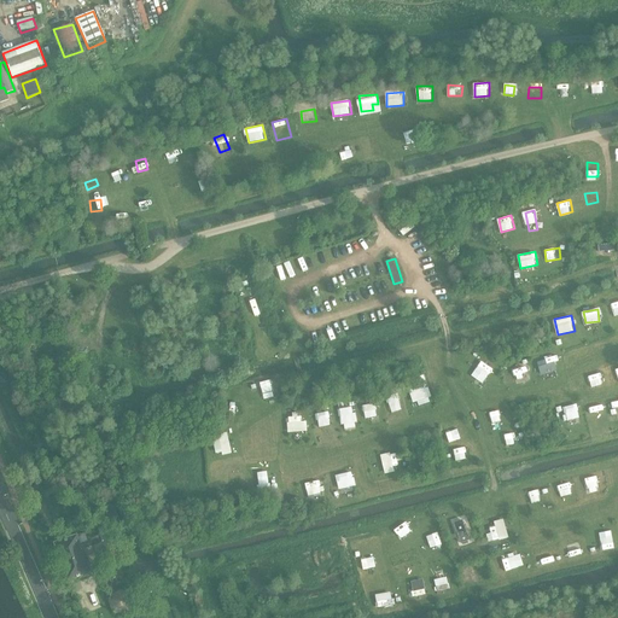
[(431,369),(441,363),(436,354),(426,359),(431,369)]
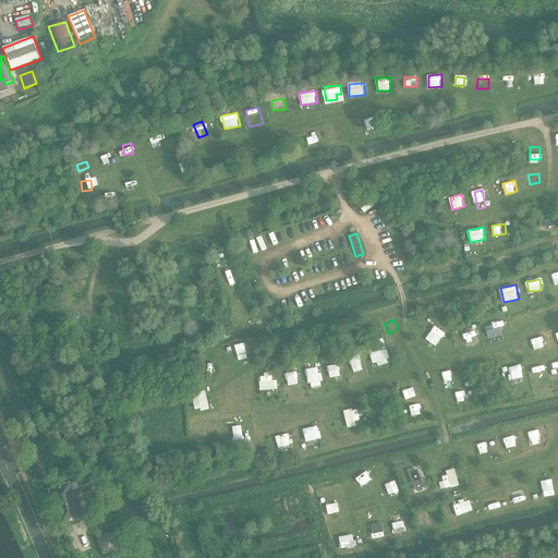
[(486,327),(489,338),(505,334),(501,320),(493,323),(493,325),(486,327)]
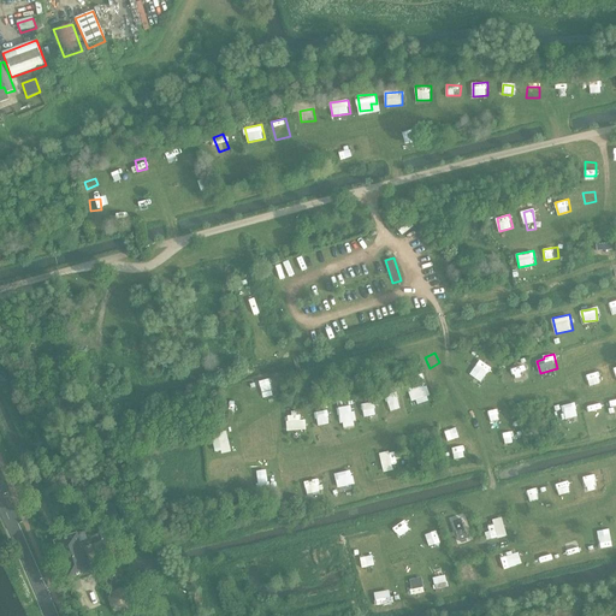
[(477,356),(467,369),(481,379),(491,366),(477,356)]
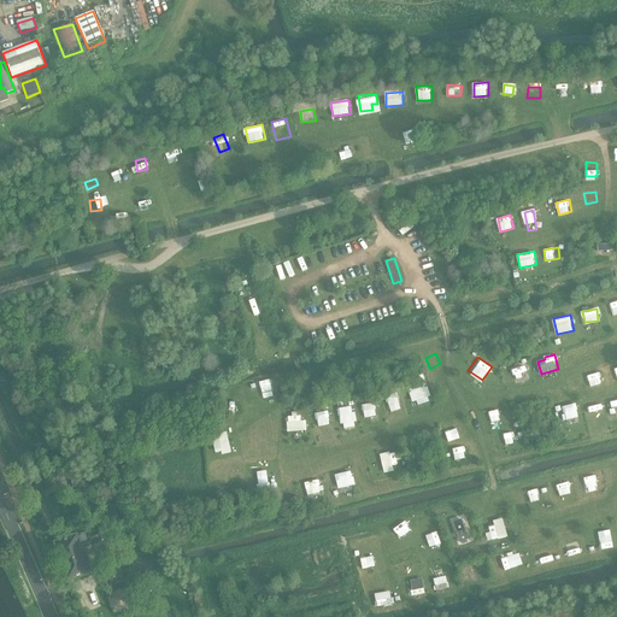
[(527,365),(512,368),(516,383),(530,380),(527,365)]
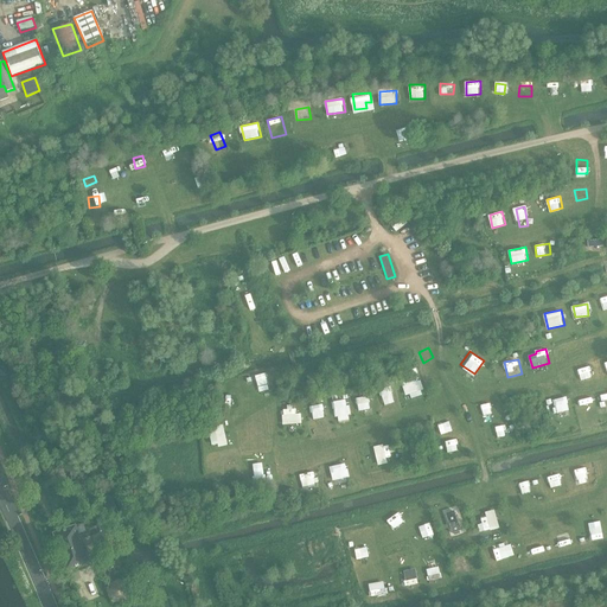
[(580,370),(583,381),(595,377),(592,366),(580,370)]
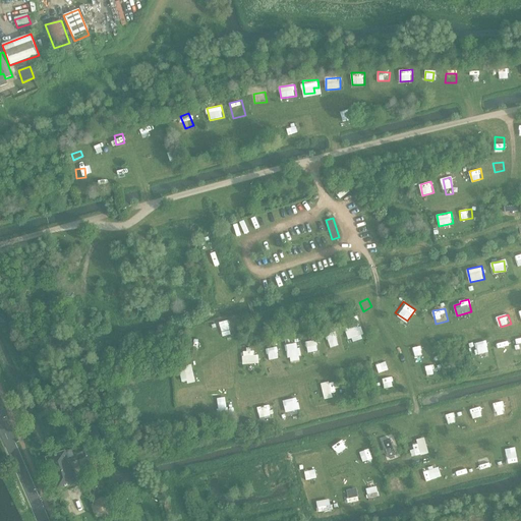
[(221,322),(224,335),(232,333),(229,321),(221,322)]
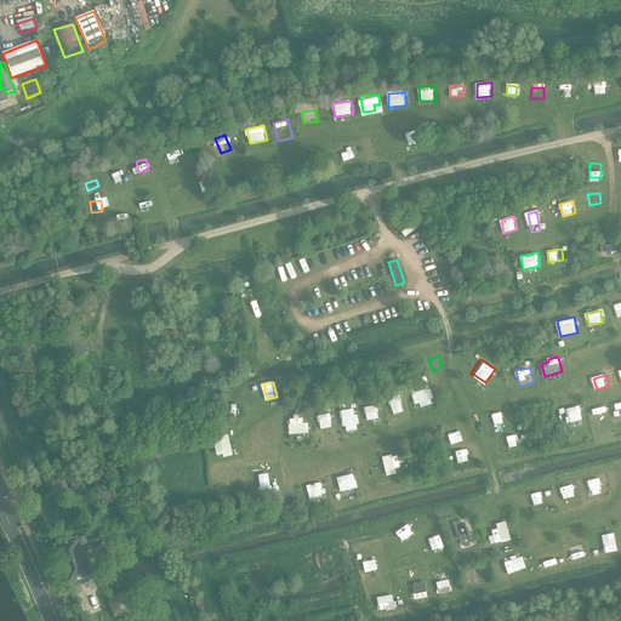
[(412,393),(416,404),(434,398),(431,388),(412,393)]
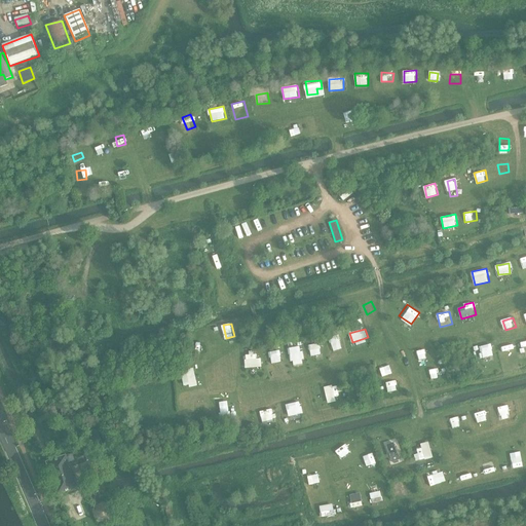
[(343,348),(339,336),(330,338),(334,351),(343,348)]
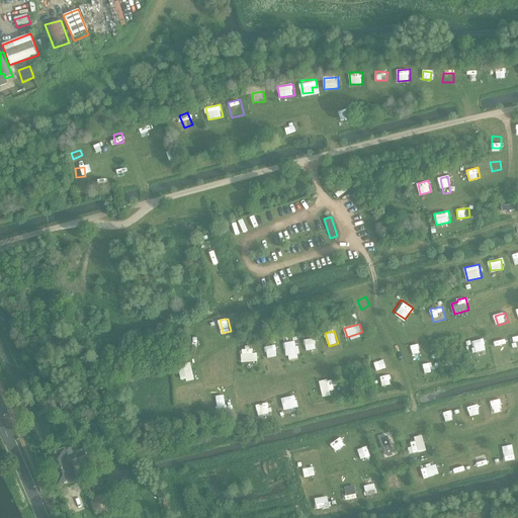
[(316,338),(306,339),(306,350),(317,349),(316,338)]
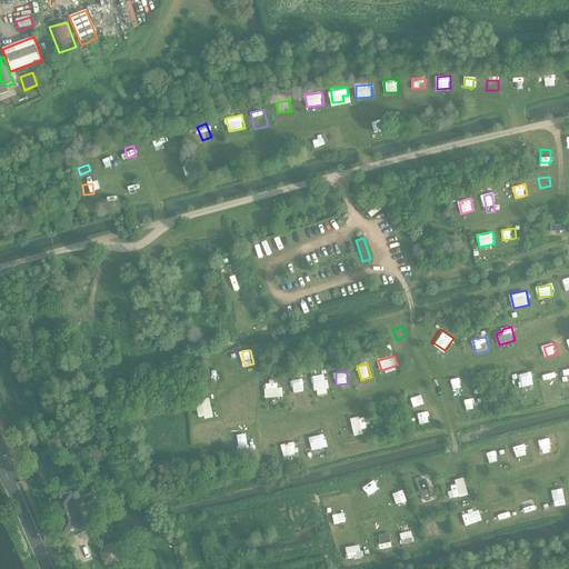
[(522,391),(535,390),(532,372),(520,373),(522,391)]
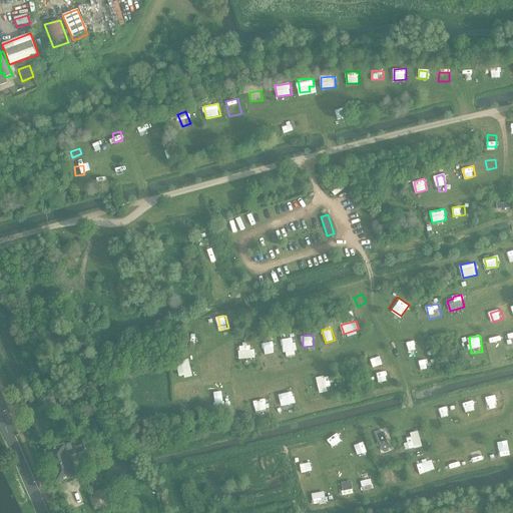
[(296,356),(295,339),(283,340),(284,352),(288,352),(289,357),(296,356)]
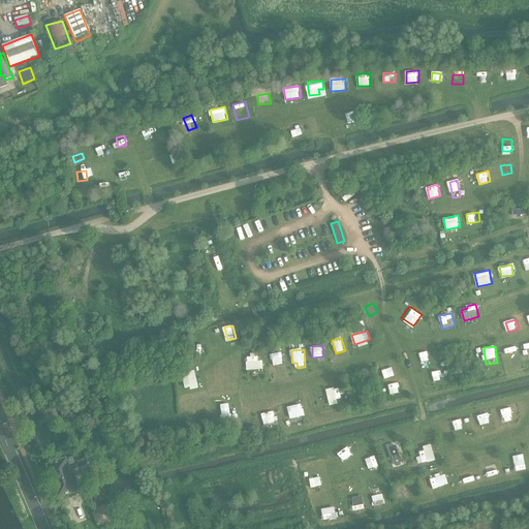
[(424,368),(431,366),(427,350),(418,352),(424,368)]
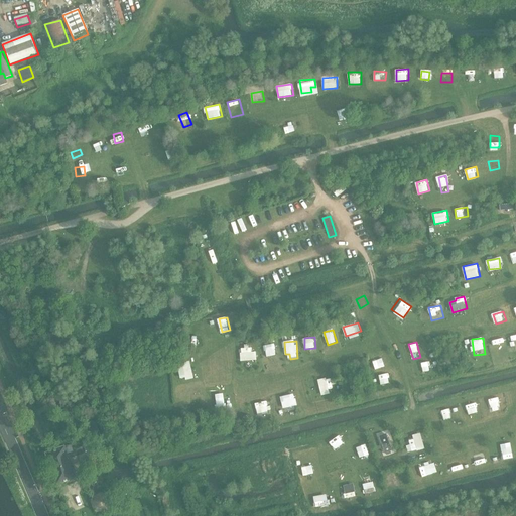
[(266,356),(277,355),(275,345),(265,346),(266,356)]
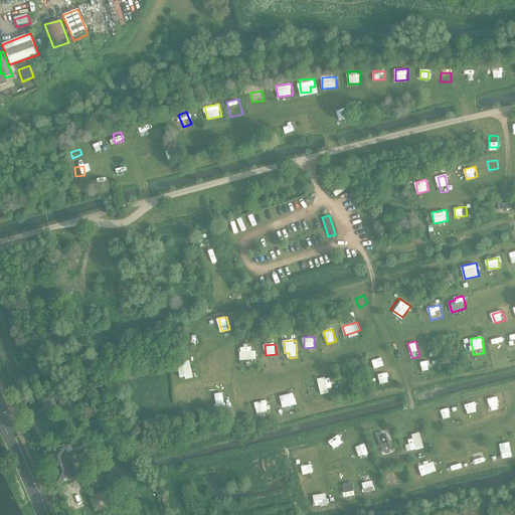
[(256,359),(256,348),(240,348),(240,359),(256,359)]
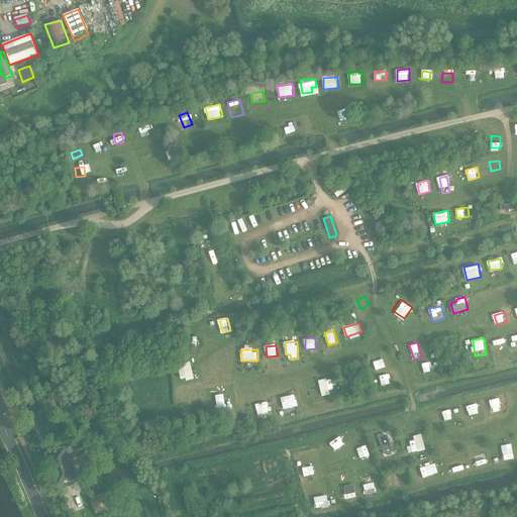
[(181,380),(194,378),(191,360),(179,364),(181,380)]
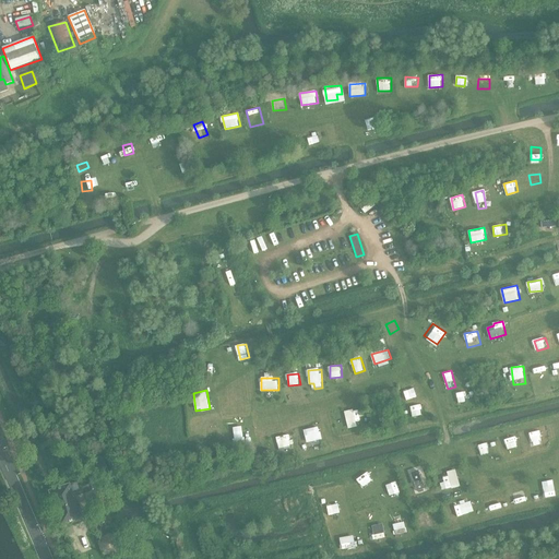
[(356,408),(345,411),(348,428),(360,425),(356,408)]
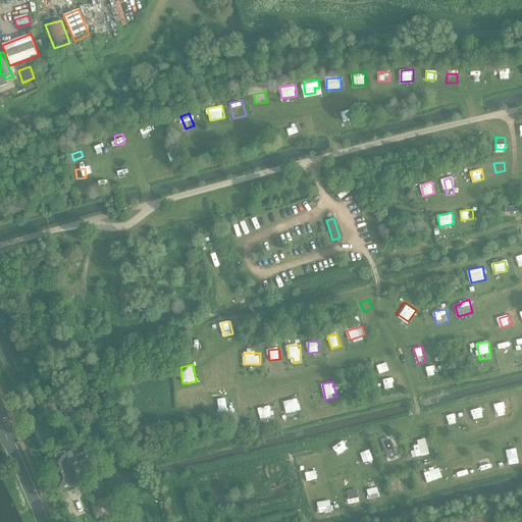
[(283,385),(273,386),(274,397),(284,395),(283,385)]
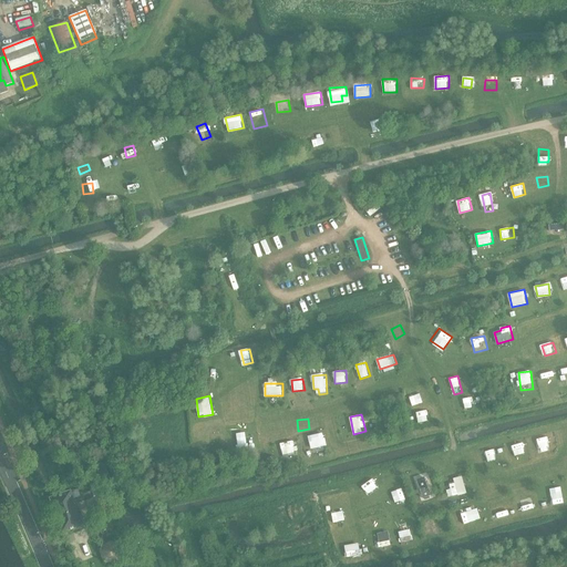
[(274,425),(277,436),(288,433),(286,423),(274,425)]
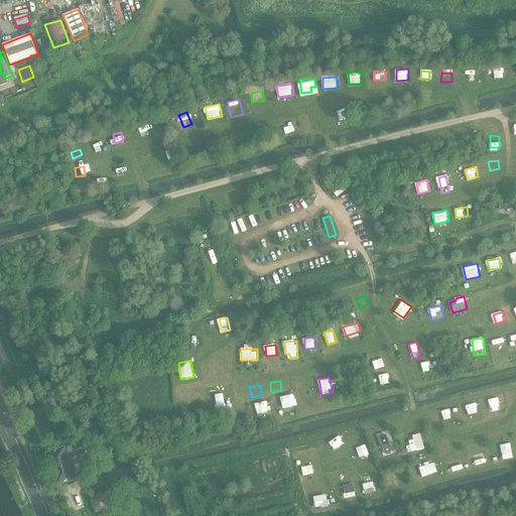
[(225,393),(215,394),(217,408),(226,407),(225,393)]
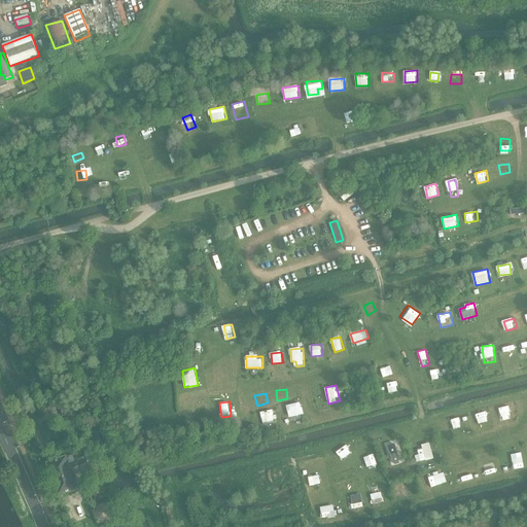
[(299,402),(288,405),(290,415),(301,412),(299,402)]
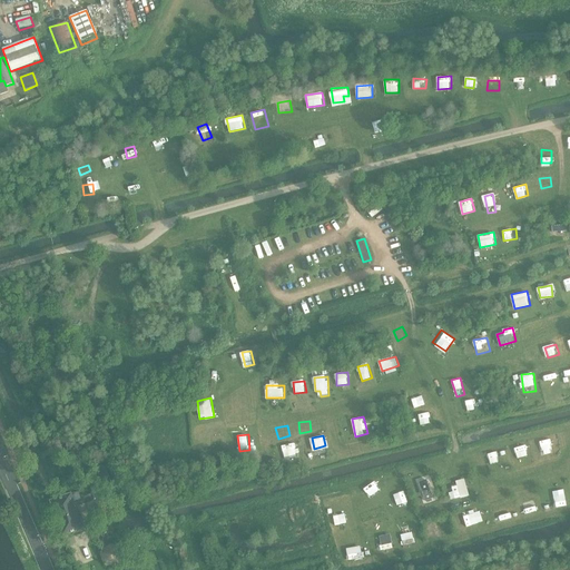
[(284,458),(300,454),(296,442),(282,445),(284,458)]
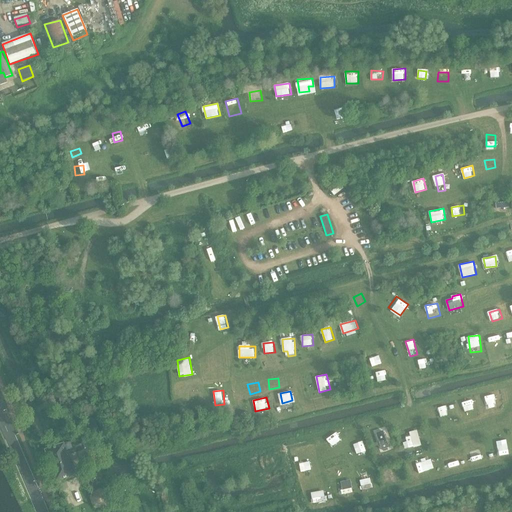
[(417,432),(407,434),(408,438),(403,439),(405,447),(420,444),(417,432)]
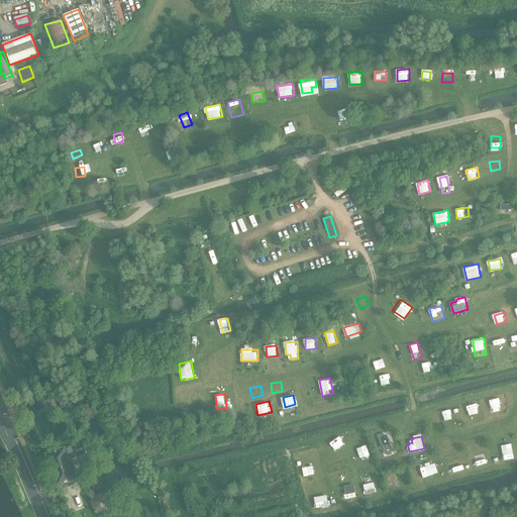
[(387,437),(380,439),(382,446),(385,454),(392,452),(391,448),(389,443),(388,440),(387,437)]
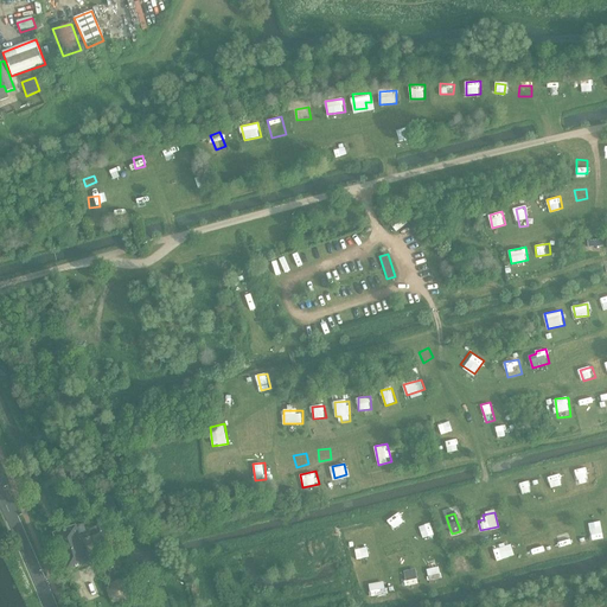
[(76,525),(53,534),(66,570),(89,563),(76,525)]
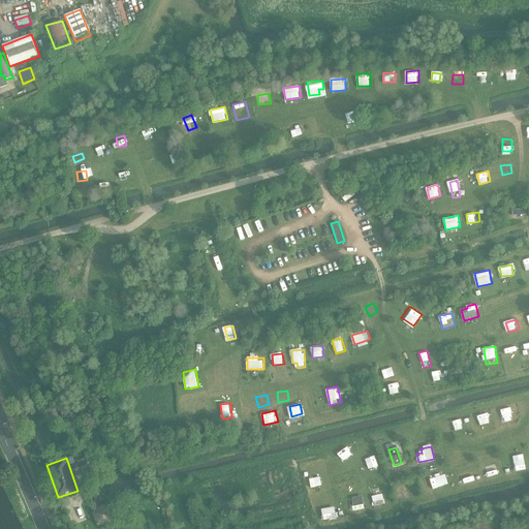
[(489,476),(498,474),(496,464),(487,466),(489,476)]
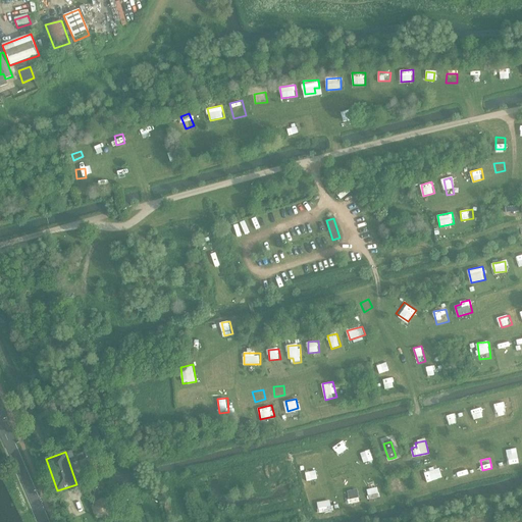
[(104,459),(89,464),(92,474),(107,468),(104,459)]
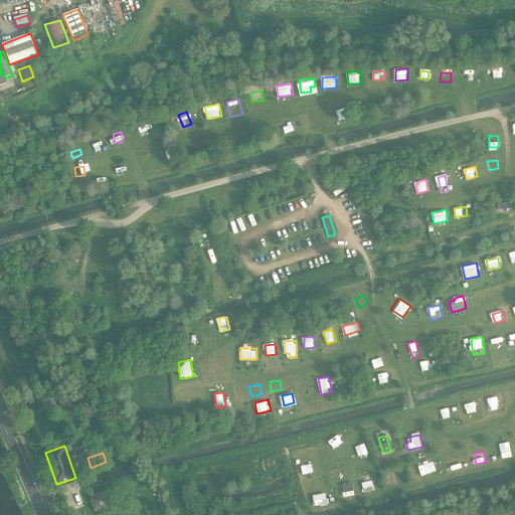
[(419,465),(421,475),(437,473),(435,462),(419,465)]
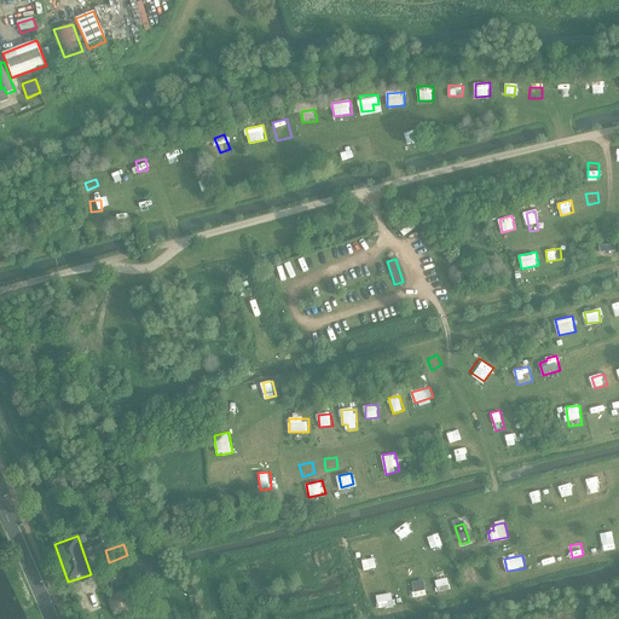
[(417,556),(405,562),(411,574),(423,567),(417,556)]
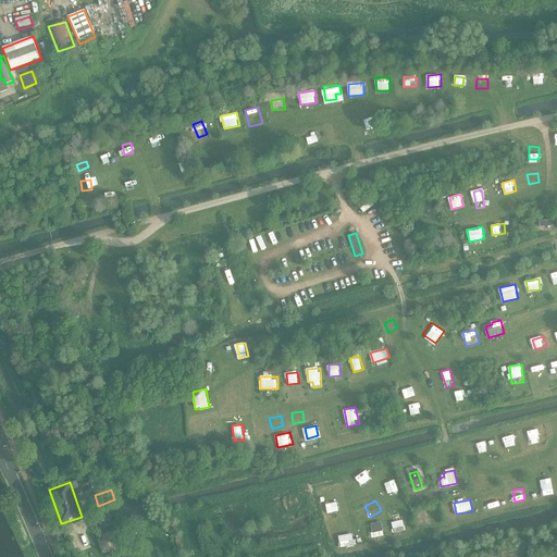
[(102,553),(115,552),(120,540),(109,531),(97,540),(102,553)]
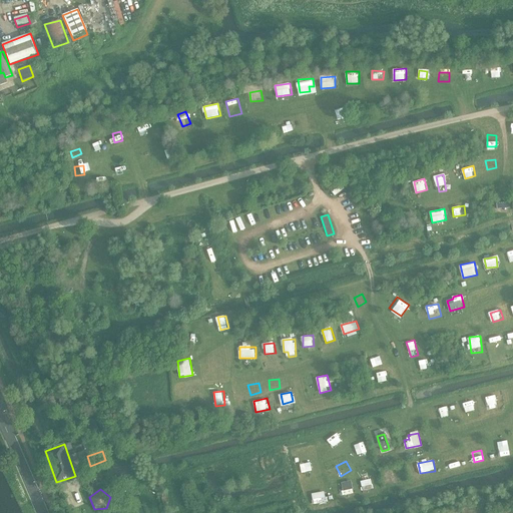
[(345,494),(347,502),(357,499),(355,491),(345,494)]
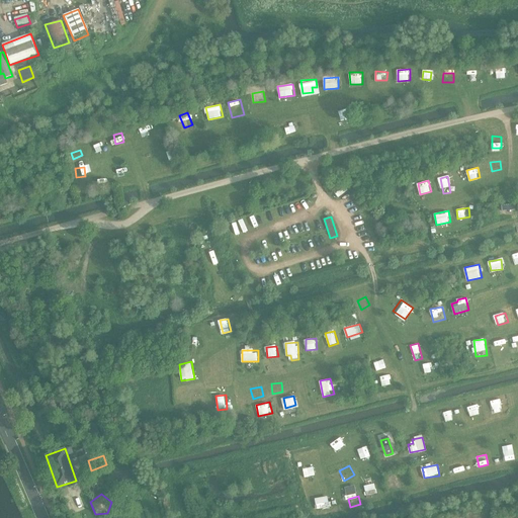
[(332,503),(333,512),(342,510),(340,501),(332,503)]
